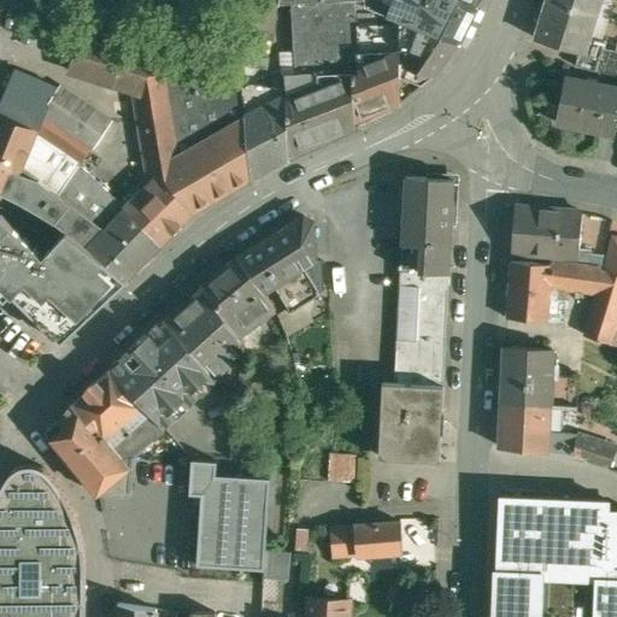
[(480,5),(466,0),(435,0),(434,5),(429,4),(428,10),(415,5),(416,0),(394,0),(389,13),(391,16),(401,21),(456,41),(460,42),(480,5)]
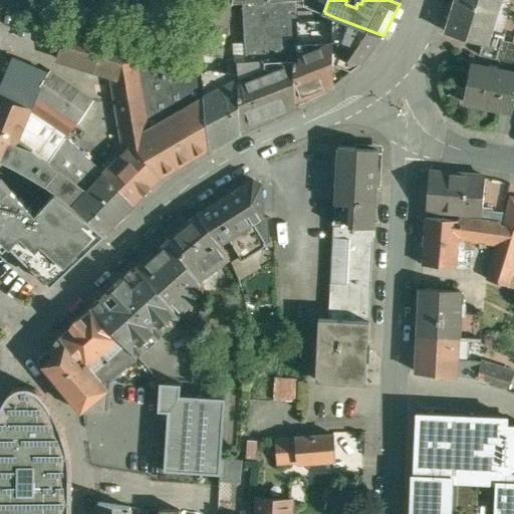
[(500,0),(457,0),(448,31),(484,42),(487,43),(491,30),(500,0)]
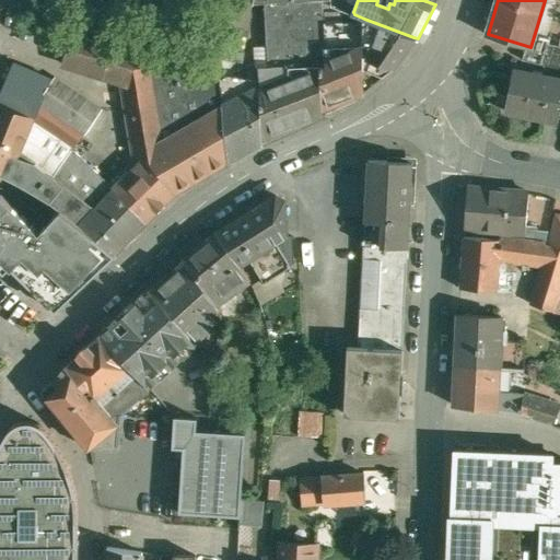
[(413,37),(364,19),(365,44),(376,46),(368,70),(369,71),(383,77),(392,69),(413,37)]
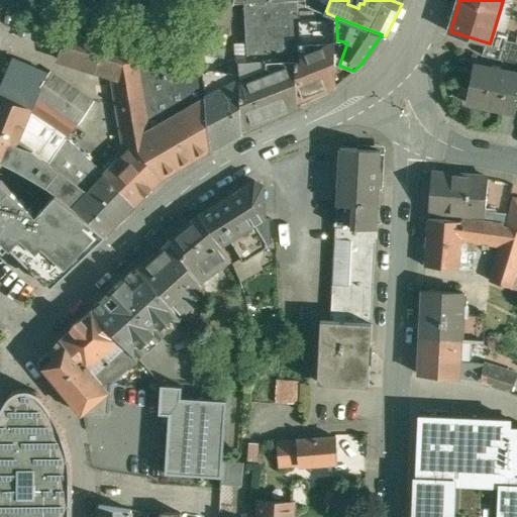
[(335,21),(305,20),(302,39),(302,72),(335,72),(335,21)]
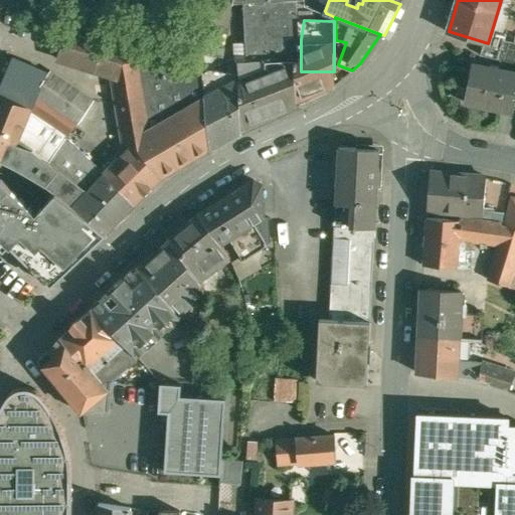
[(97,37),(68,28),(57,57),(58,58),(58,57),(88,66),(97,37)]
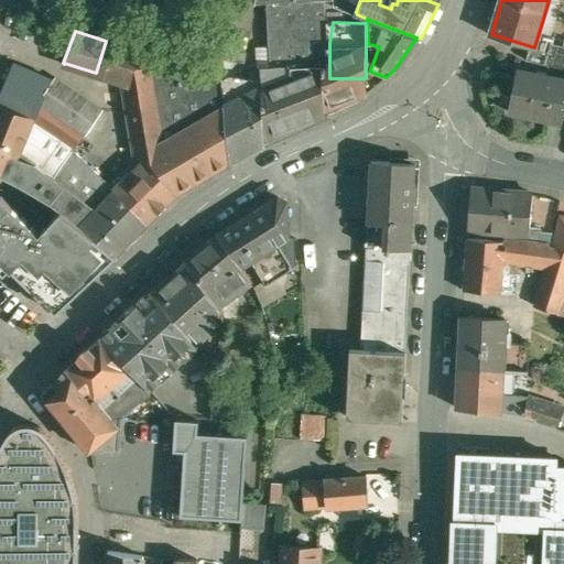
[(555,36),(539,33),(534,47),(531,46),(528,58),(563,66),(563,45),(553,43),(555,36)]
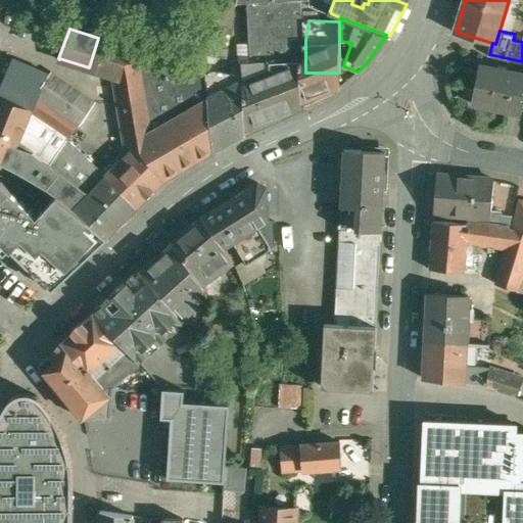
[(137,50),(98,38),(89,67),(114,75),(119,98),(145,93),(137,50)]
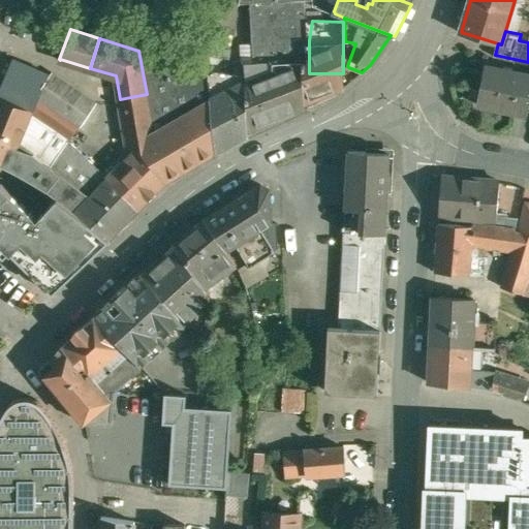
[(209,69),(138,51),(147,94),(153,132),(211,100),(209,69)]
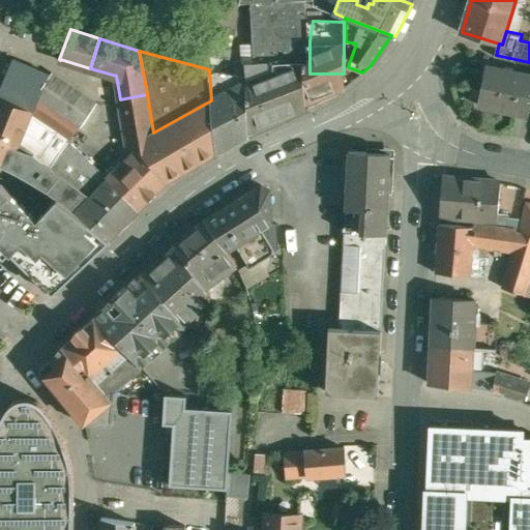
[(13,61),(0,90),(0,97),(31,111),(17,146),(61,174),(90,197),(94,193),(86,184),(100,170),(69,142),(83,124),(37,94),(52,74),(13,61)]
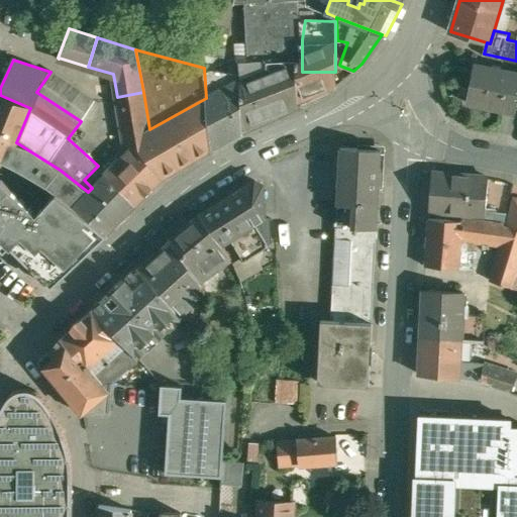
[(295,60),(241,84),(243,131),(298,107),(295,60)]
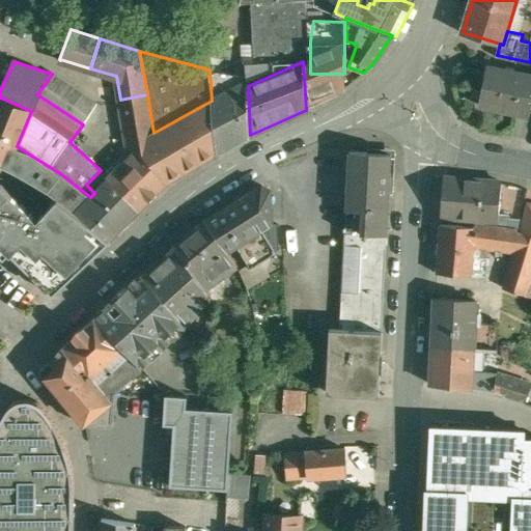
[(530,74),(505,68),(504,71),(487,67),(479,104),(529,114),(530,105),(530,74)]
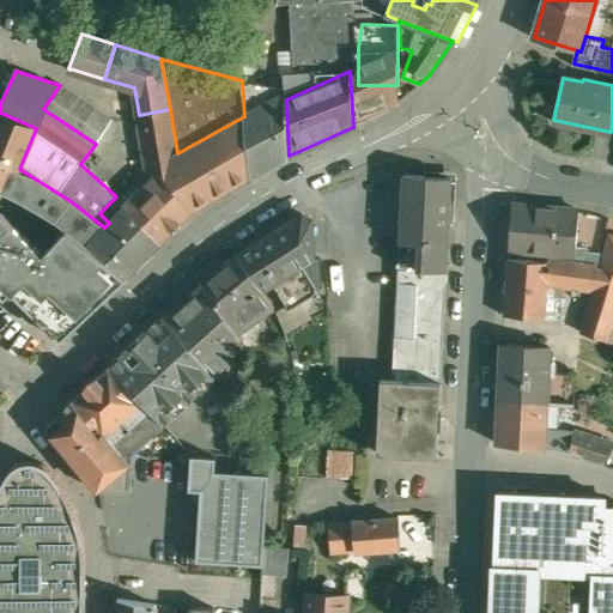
[(285,87),(242,80),(244,116),(250,175),(289,156),(286,99),(285,87)]
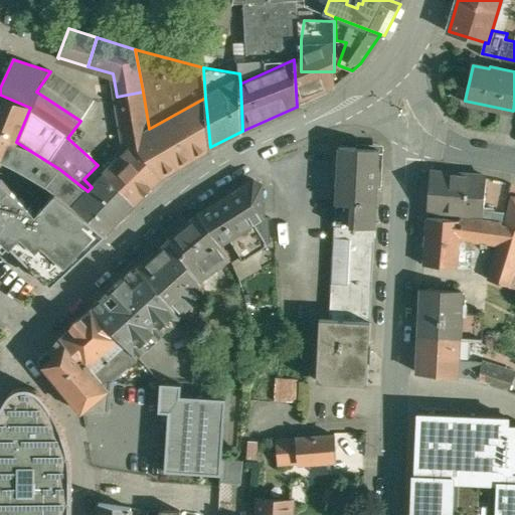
[(94,101),(50,71),(36,92),(80,121),(94,101)]
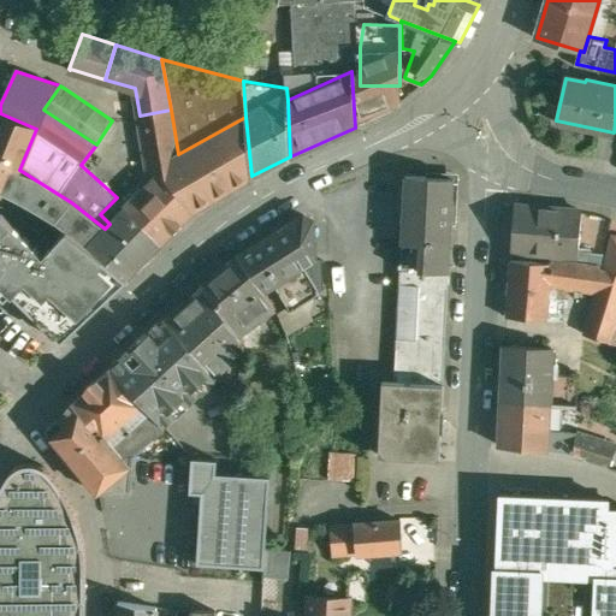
[(171,110),(140,116),(152,182),(153,184),(128,208),(161,243),(194,209),(177,191),(184,185),(175,155),(178,154),(171,110)]
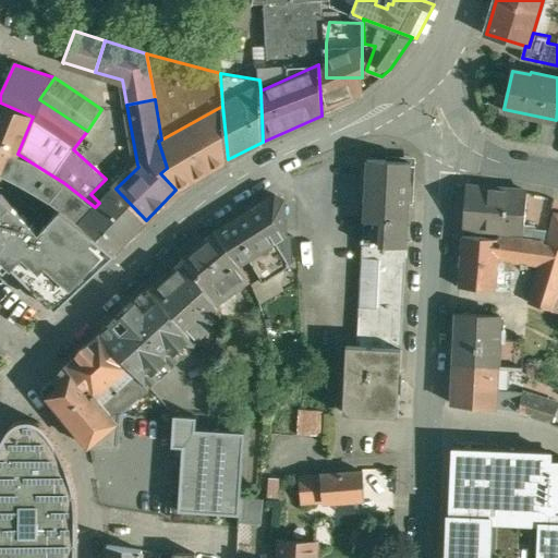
[(0,102),(0,173),(9,177),(17,154),(33,117),(0,102)]
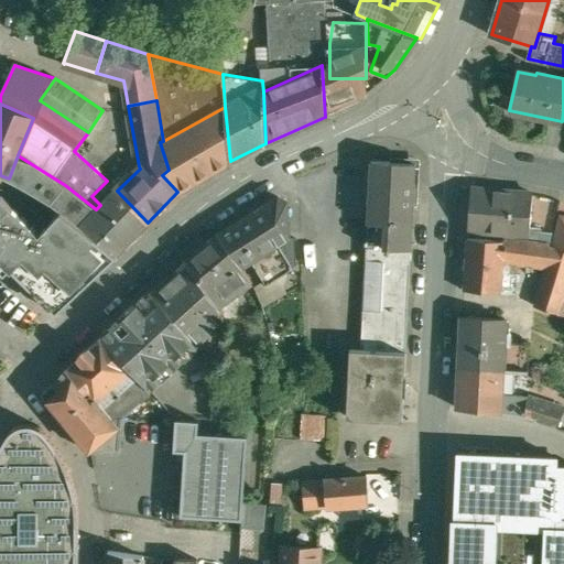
[(225,107),(163,141),(160,142),(169,170),(162,175),(177,192),(230,161),(225,107)]
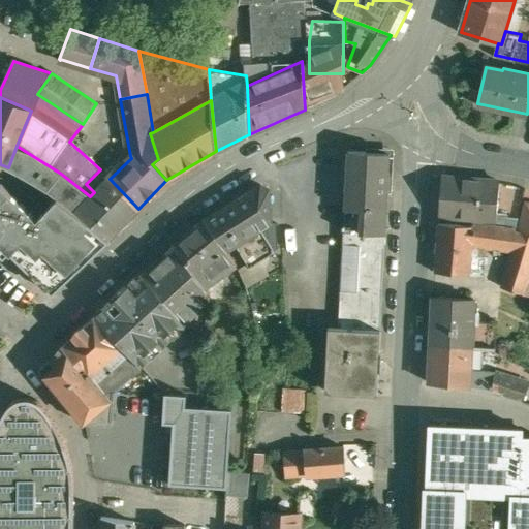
[(61,174),(17,146),(8,167),(48,189),(61,174)]
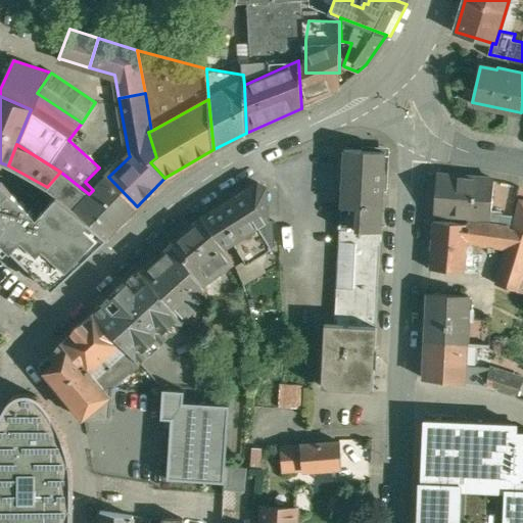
[(378,151),(343,149),(339,227),(339,245),(335,324),(375,326),(384,168),(380,168),(378,158),(378,151)]
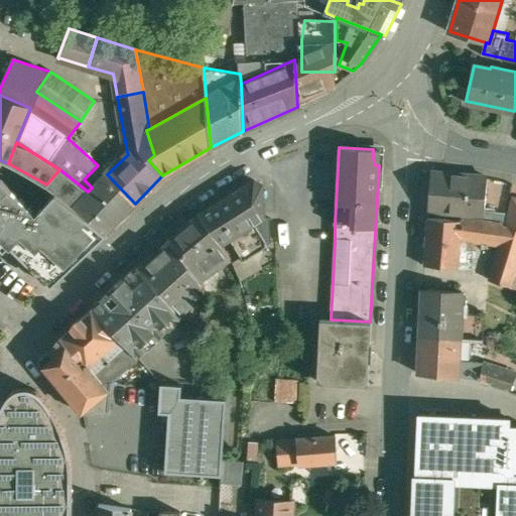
[(107,174),(98,165),(84,179),(92,187),(88,191),(59,169),(46,184),(56,192),(107,232),(135,204),(107,174)]
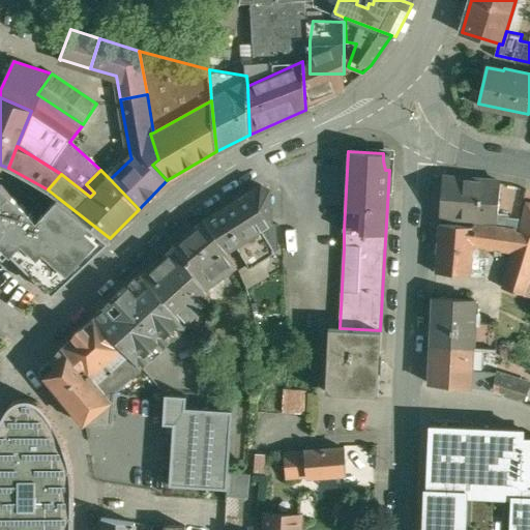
[(500,181),(443,177),(440,215),(473,217),(472,222),(474,222),(507,226),(508,213),(498,212),(500,181)]
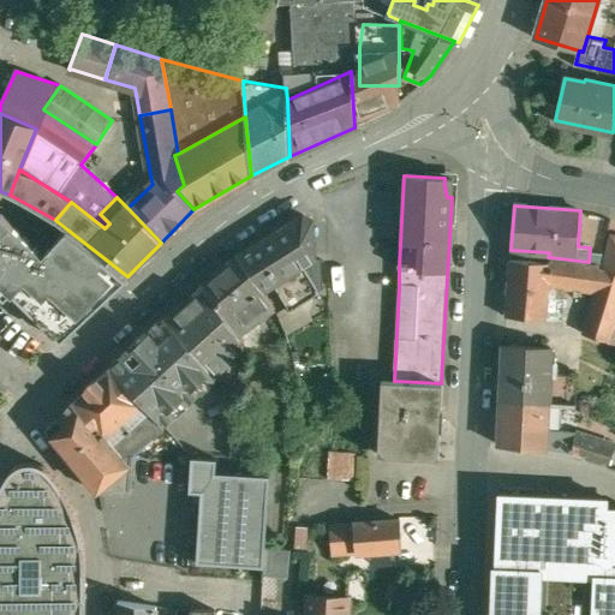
[(45,255),(1,214),(0,214),(0,290),(7,297),(13,290),(45,255)]
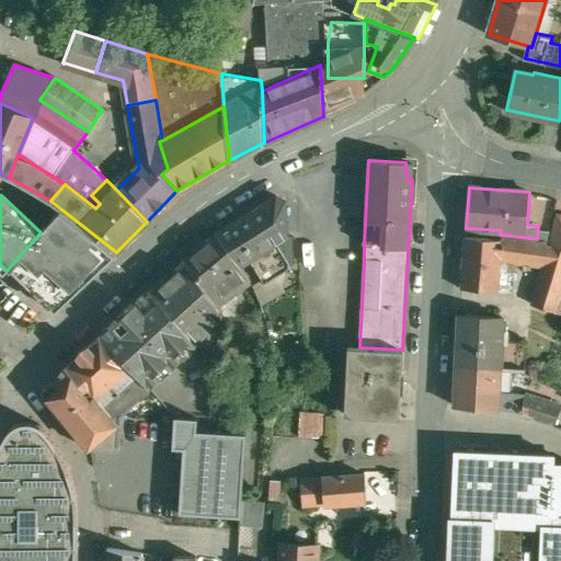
[(277,195),(218,232),(241,264),(287,236),(285,199),(277,195)]
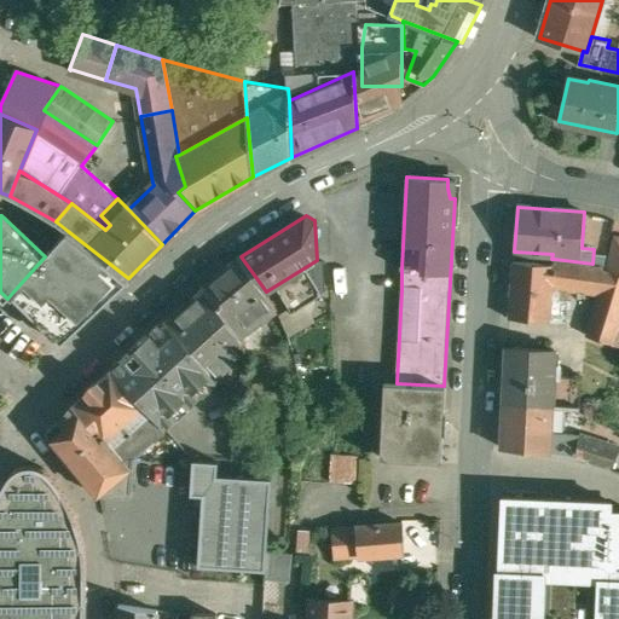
[(128,278),(68,231),(45,256),(13,291),(64,341),(128,278)]
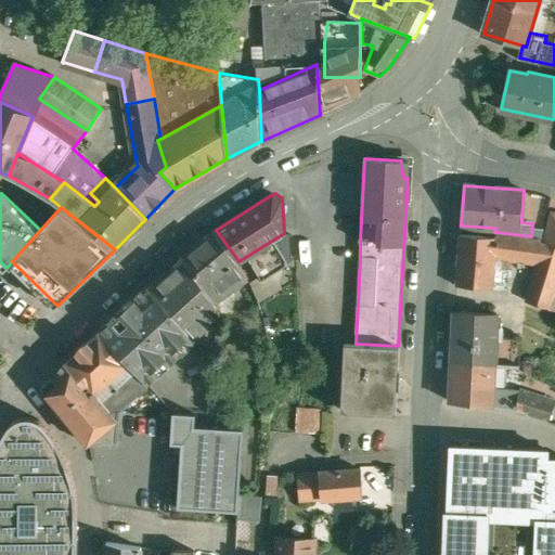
[(357,222),(352,223),(352,221),(339,223),(348,262),(360,260),(360,241),(357,222)]
